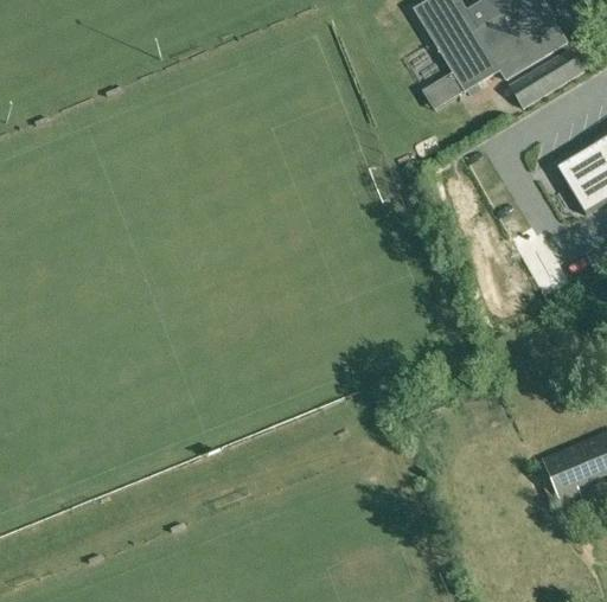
[(536,59),(568,40),(543,0),(483,0),(480,1),(492,20),(478,29),(460,0),(427,0),(415,7),(465,89),(500,68),(506,78),(509,77),(536,59)]
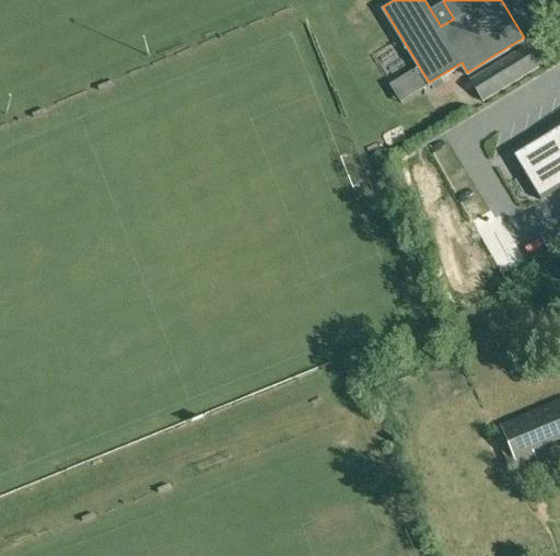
[(524,41),(468,73),(482,97),(538,64),(524,41)]
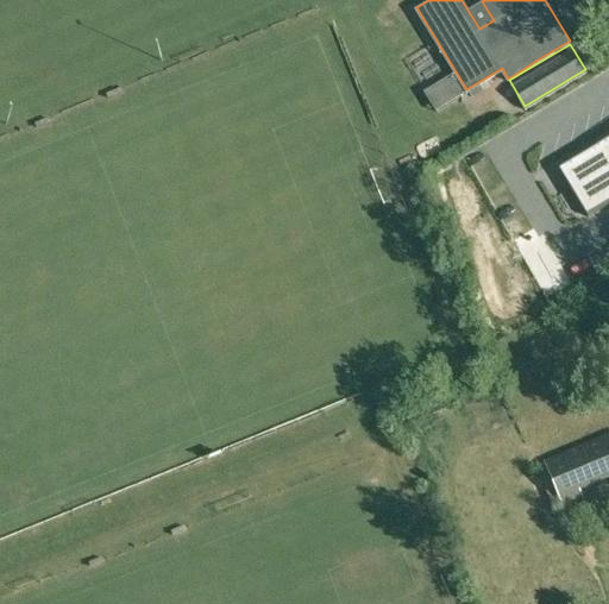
[(608,136),(559,167),(589,213),(608,200),(608,136)]
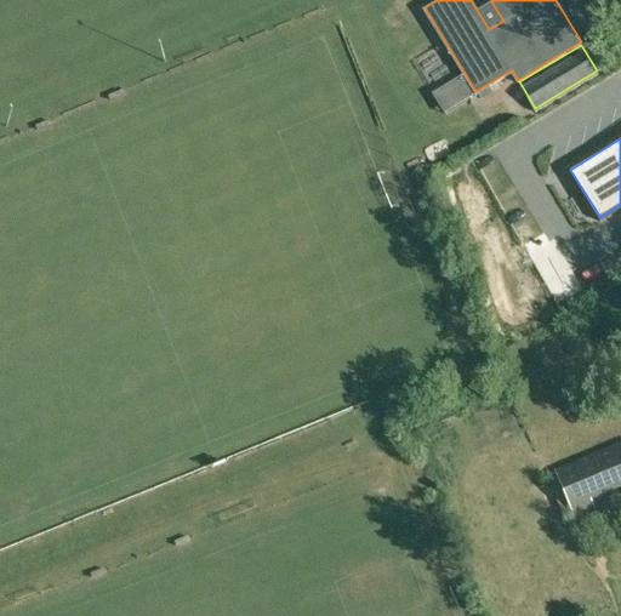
[(546,472),(564,515),(575,512),(593,503),(591,496),(620,482),(620,440),(557,467),(546,472)]
